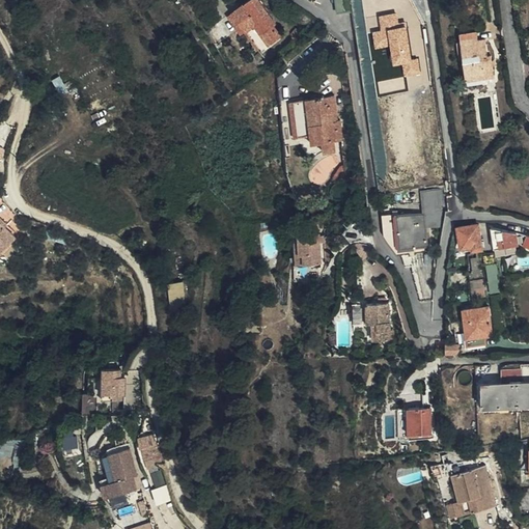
[(273,30),(275,28),(254,0),(226,20),(240,39),(244,36),(258,56),(280,40),(273,30)]
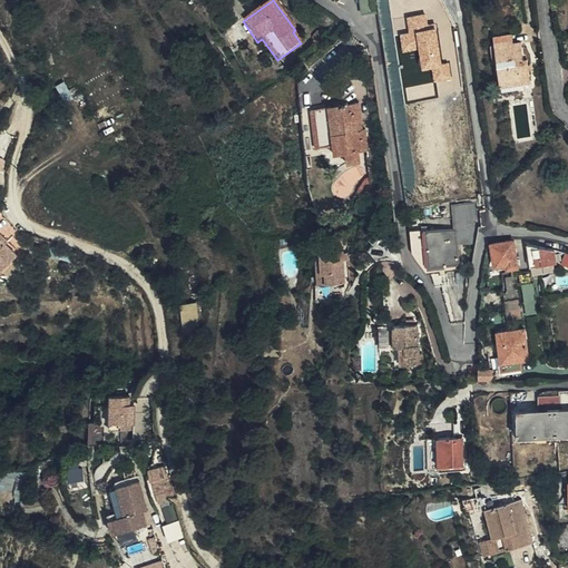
[(360,0),(362,17),(375,13),(373,0),(360,0)]
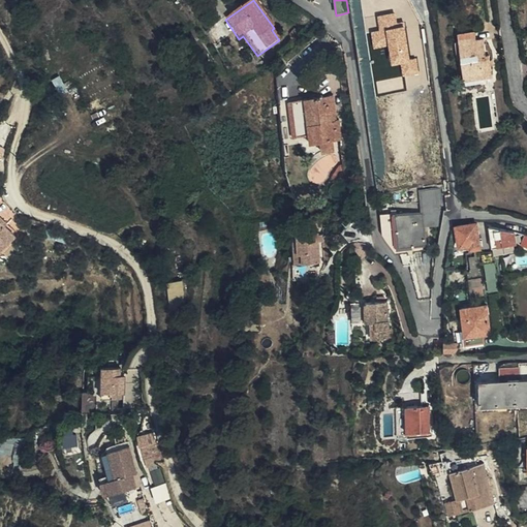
[(409,61),(403,23),(396,24),(395,13),(377,16),(379,30),(371,31),(374,48),(390,45),(392,64),(401,63),(402,76),(419,74),(416,60),(409,61)]
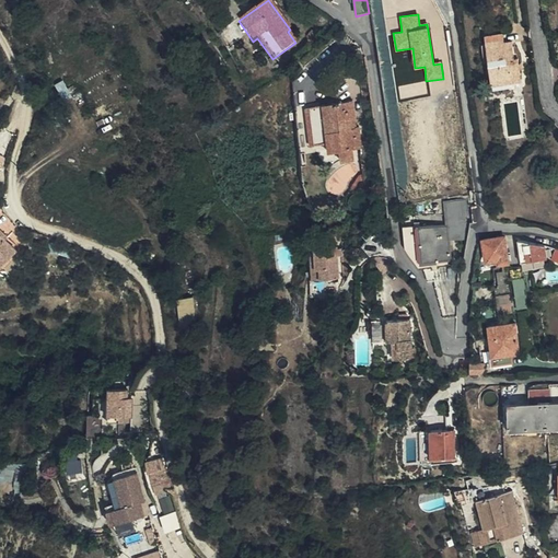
[(520,83),(516,61),(512,61),(510,44),(503,45),(501,31),(483,33),(484,44),(487,43),(489,56),(486,57),(489,83),(508,81),(509,84),(520,83)]
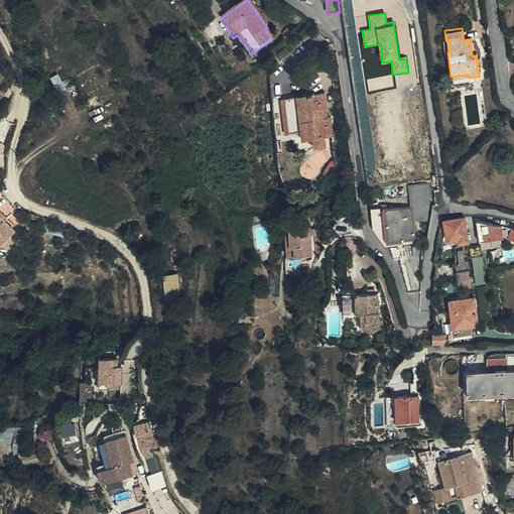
[(327,119),(324,94),(281,99),(286,134),(301,133),(302,140),(312,139),(313,149),(327,147),(326,138),(333,137),(331,118),(327,119)]
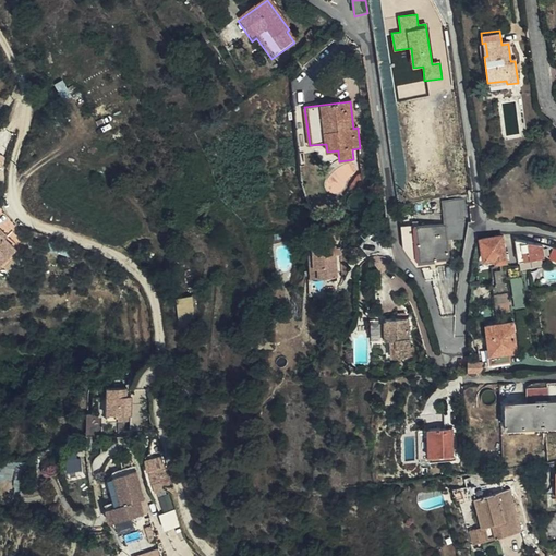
[(362,191),(361,176),(358,176),(349,186),(350,192),(362,191)]
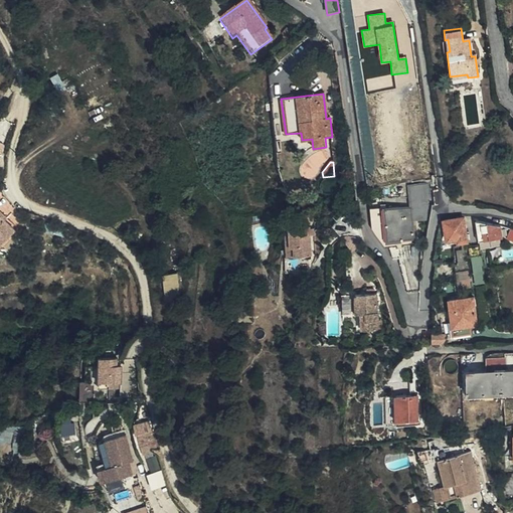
[(281,198),(288,194),(284,184),(277,188),(281,198)]
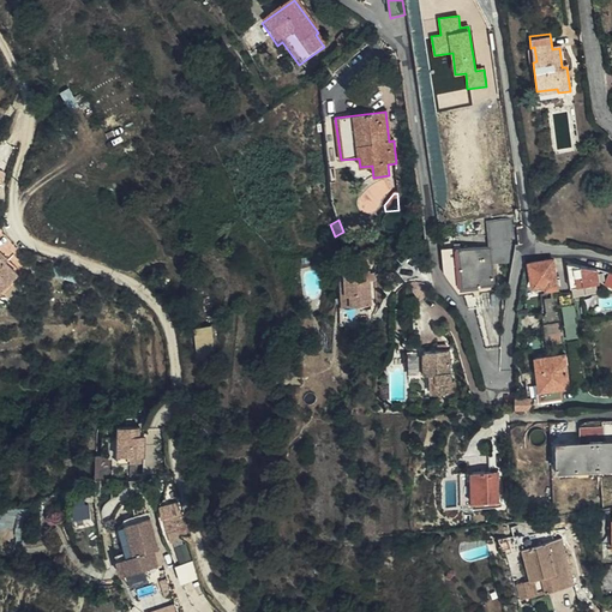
[(16,256),(0,239),(0,250),(6,256),(11,261),(16,256)]
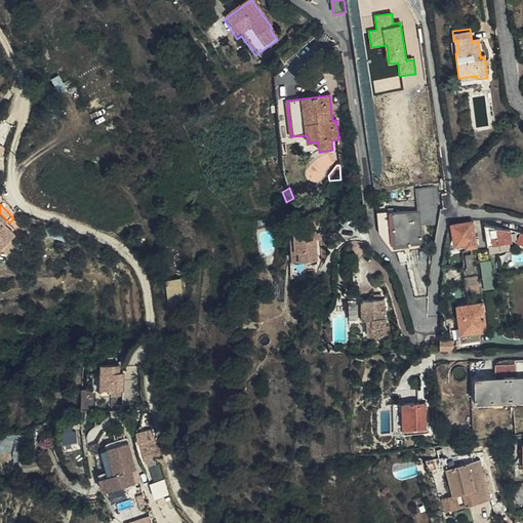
[(437,208),(418,210),(419,224),(435,223),(437,208)]
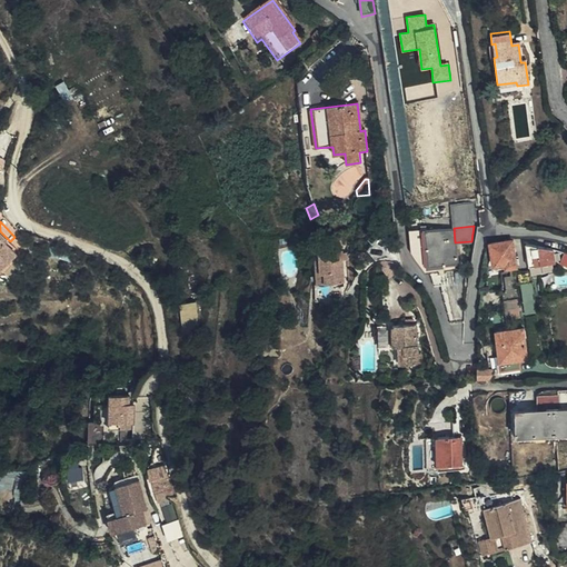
[(0,267),(3,271),(10,264),(19,256),(17,254),(7,244),(3,240),(6,237),(0,231),(0,267)]
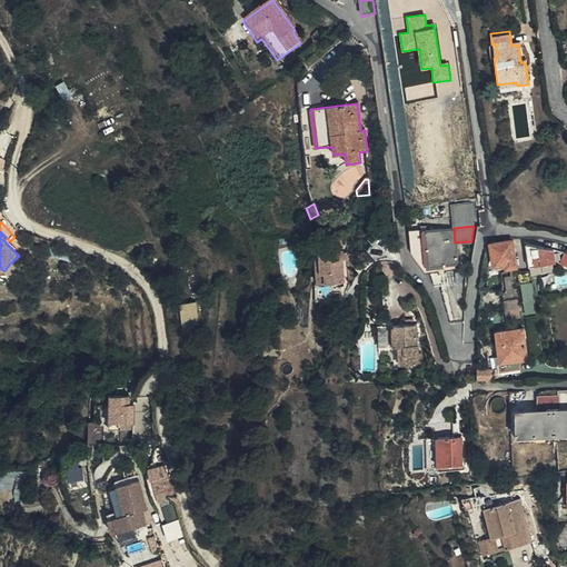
[(514,270),(510,242),(489,247),(493,274),(514,270)]
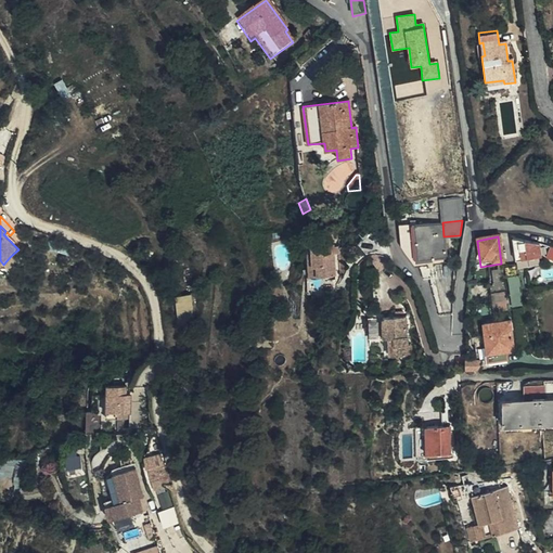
[(541,256),(539,244),(512,239),(515,261),(541,256)]
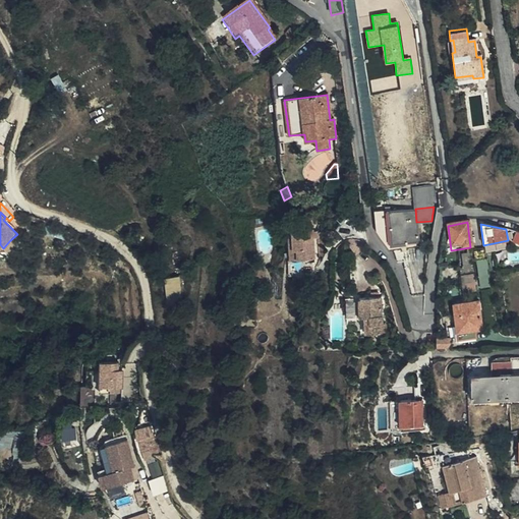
[(291,253),(291,233),(286,233),(286,263),(296,263),(296,253),(291,253)]
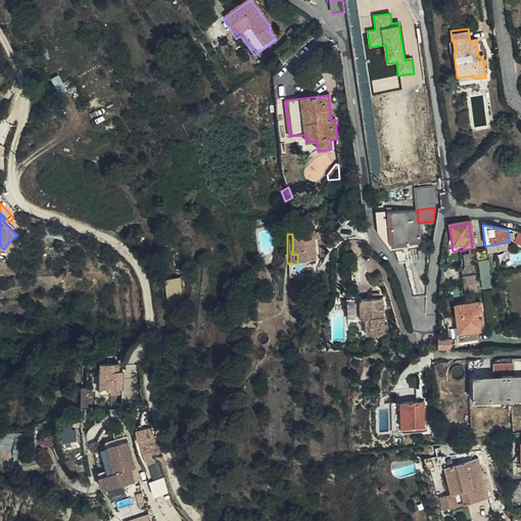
[(311,234),(292,234),(292,254),(297,254),(297,264),(311,264),(311,242),(311,236),(311,234)]
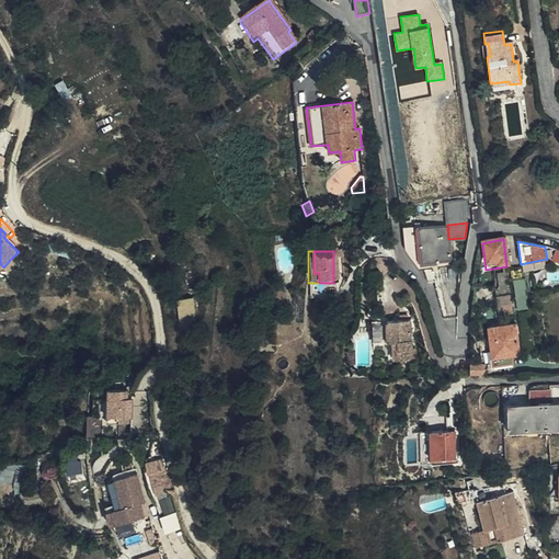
[(10,260),(3,267),(6,270),(13,262),(10,260)]
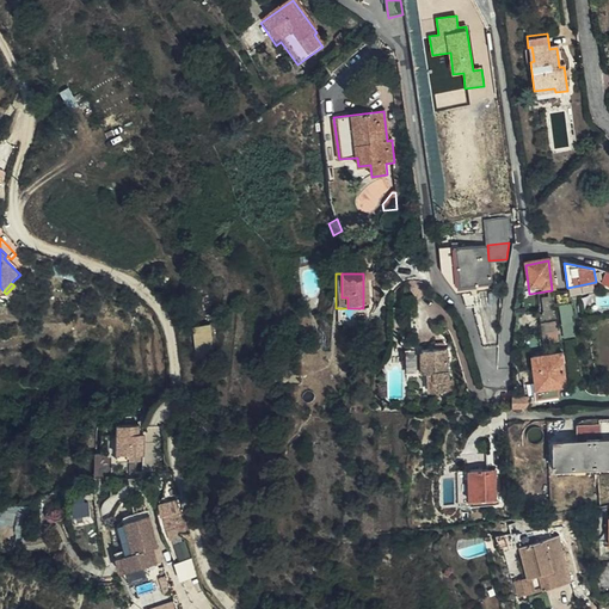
[(595,290),(594,283),(568,288),(570,295),(595,290)]
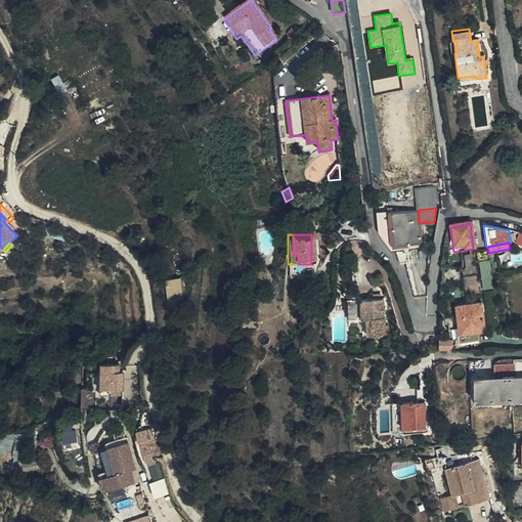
[(405,263),(404,251),(396,252),(399,264),(405,263)]
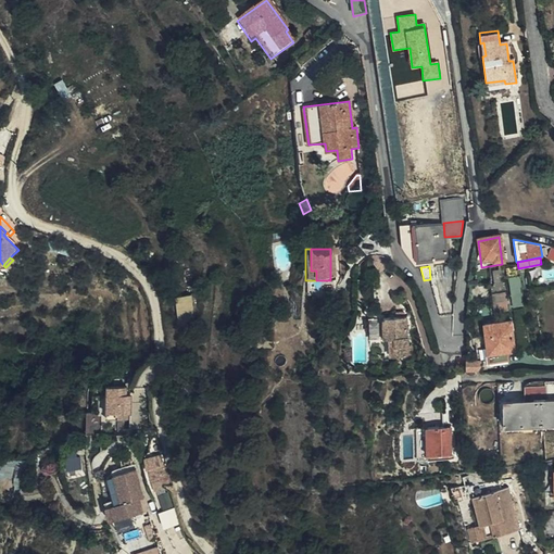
[(493,275),(494,285),(498,311),(505,310),(501,267),(498,267),(499,274),(493,275)]
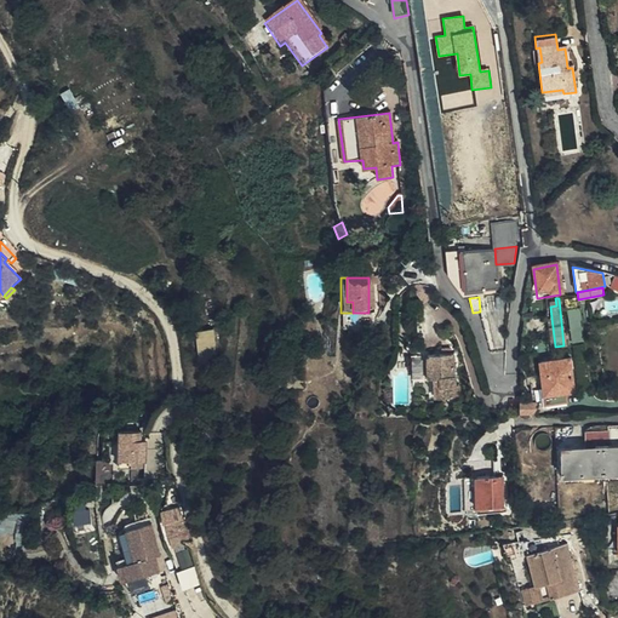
[(564,313),(567,312),(573,310),(572,301),(562,302),(564,313)]
